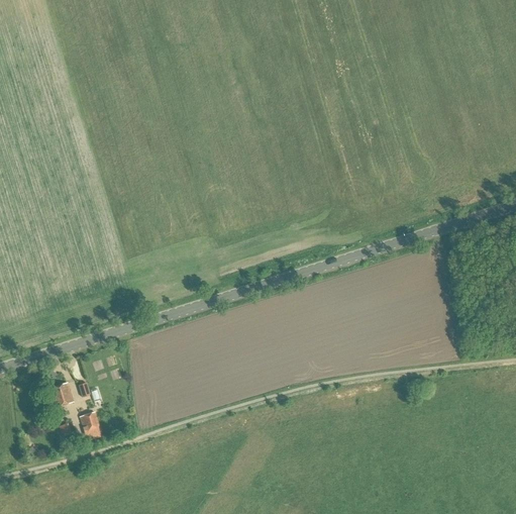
[(219,268),(221,273),(240,265),(238,260),(219,268)]
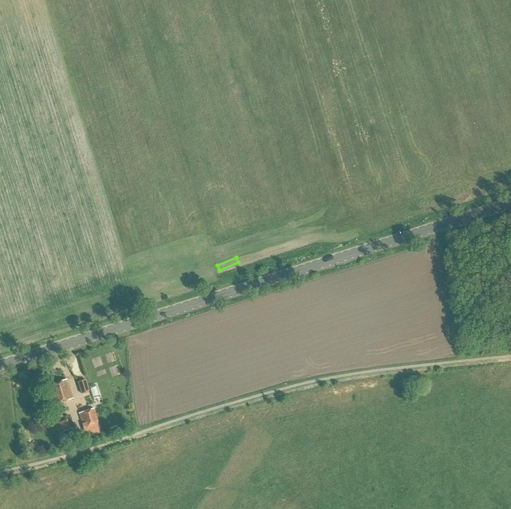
[(78,378),(81,389),(86,388),(83,377),(78,378)]
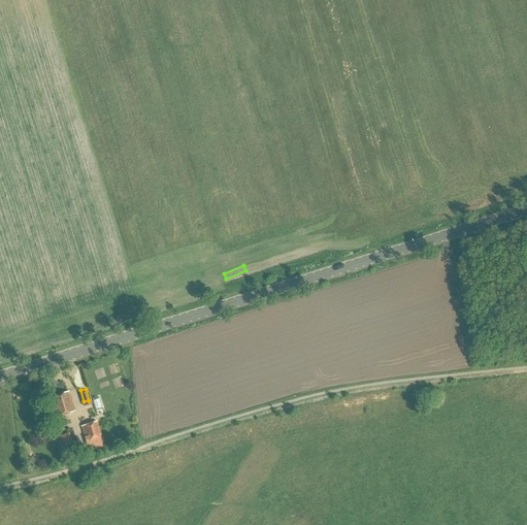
[(55,403),(53,404),(56,415),(74,408),(68,390),(52,395),(55,403)]
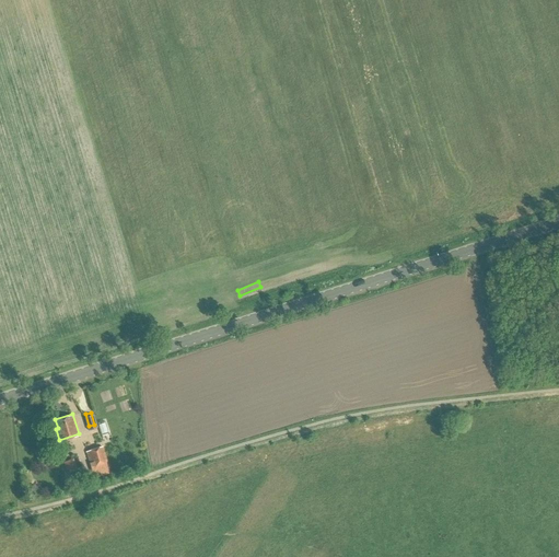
[(102,445),(84,451),(92,472),(108,466),(102,445)]
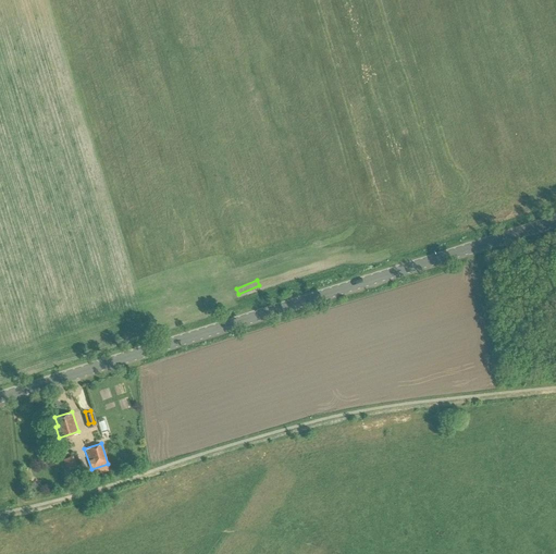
[(65,467),(75,462),(70,453),(60,458),(65,467)]
